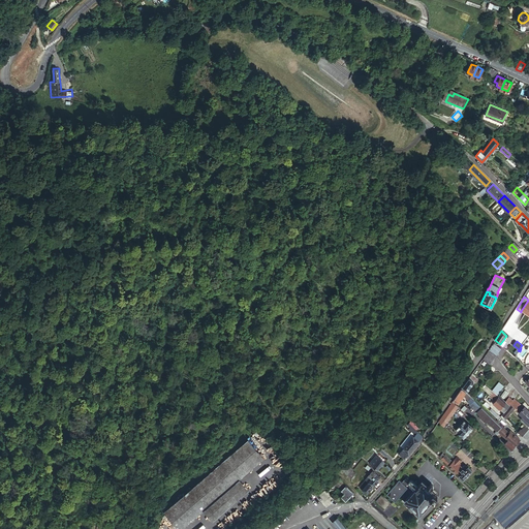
[(493,343),(483,359),(491,365),(501,348),(493,343)]
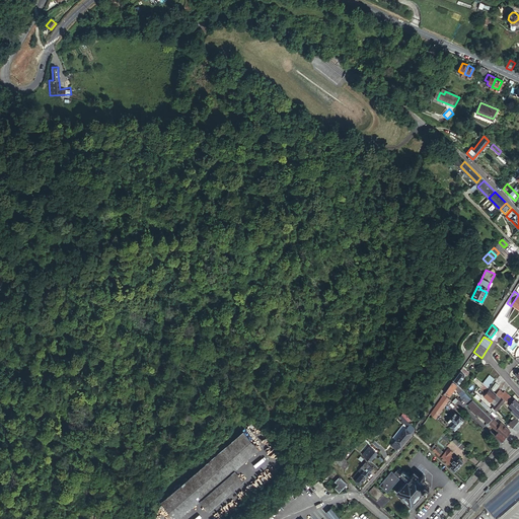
[(454,379),(458,383),(465,374),(467,376),(470,373),(462,368),(454,379)]
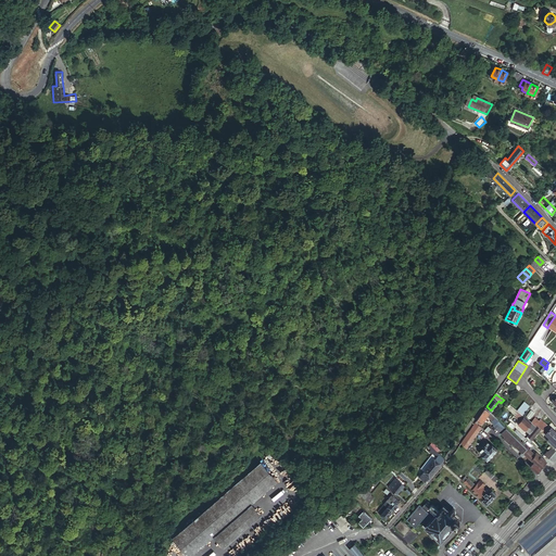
[(530,406),(525,402),(518,411),(523,415),(530,406)]
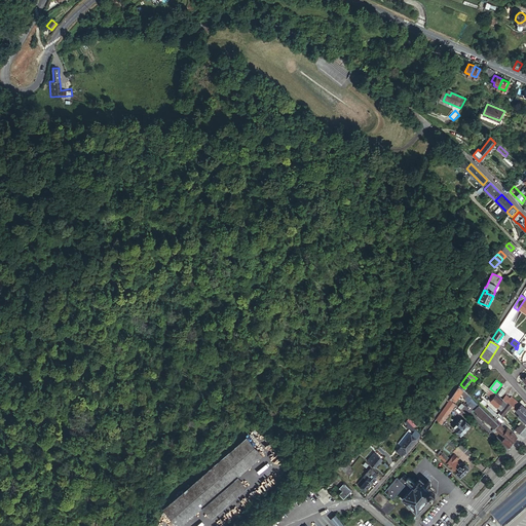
[(459,386),(450,398),(454,402),(463,390),(459,386)]
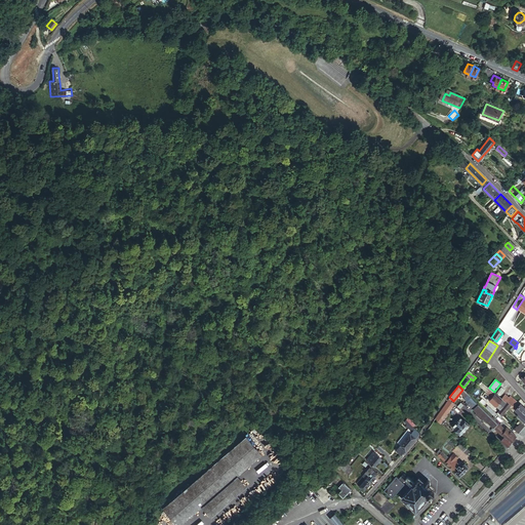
[(489,400),(500,409),(507,402),(506,401),(501,398),(490,390),(487,394),(487,395),(491,398),(489,400)]
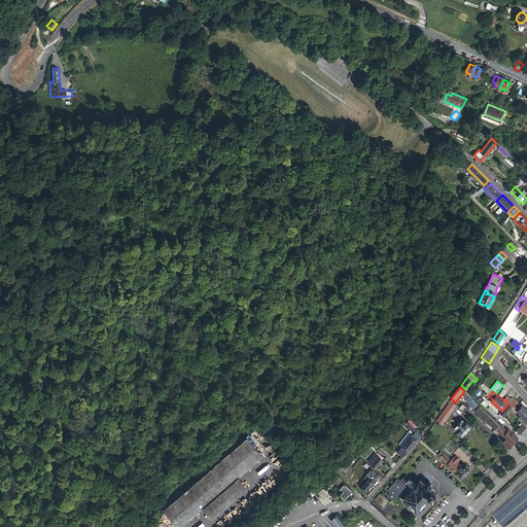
[(463,403),(459,408),(462,410),(466,405),(472,398),(468,394),(461,401),(463,403)]
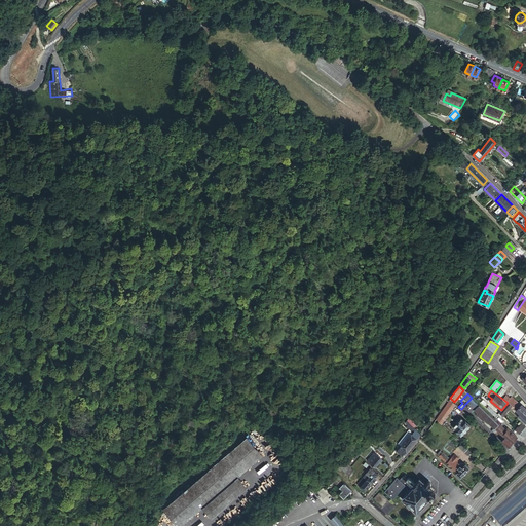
[(506,402),(508,403),(508,402),(511,405),(516,399),(513,396),(511,398),(506,402)]
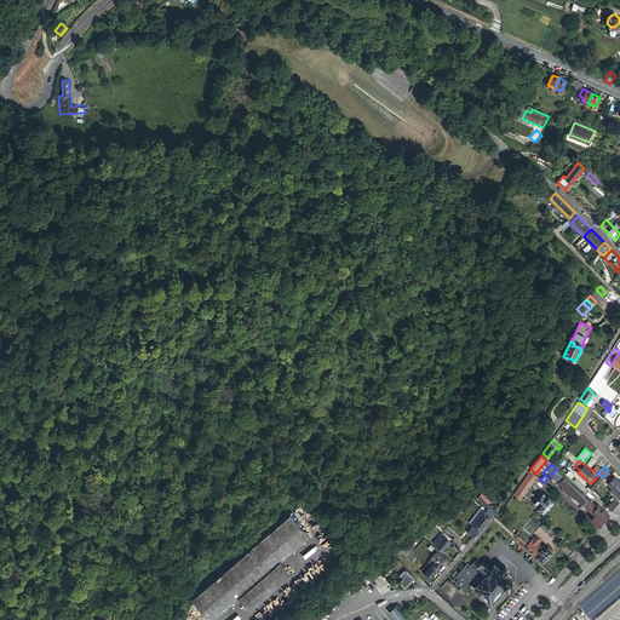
[(592,520),(600,527),(603,523),(603,522),(609,515),(598,505),(597,506),(556,469),(549,476),(569,495),(570,494),(596,516),(592,520)]
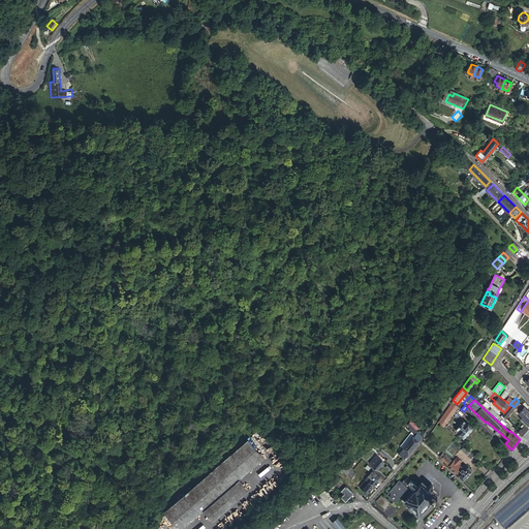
[(445,412),(439,421),(443,426),(460,407),(453,401),(445,412)]
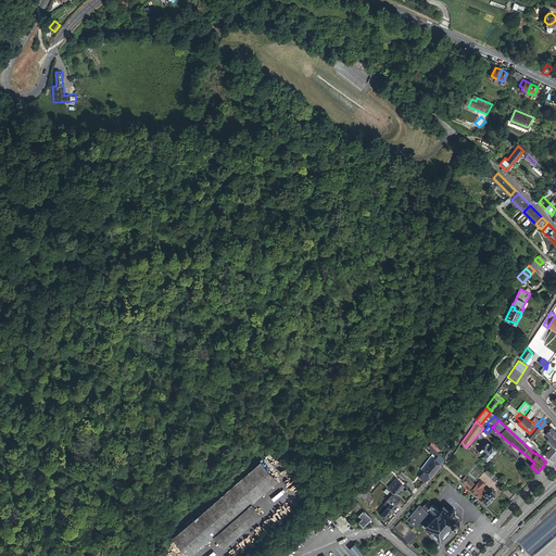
[(548,425),(545,421),(540,428),(543,431),(546,427),(547,427),(548,425)]
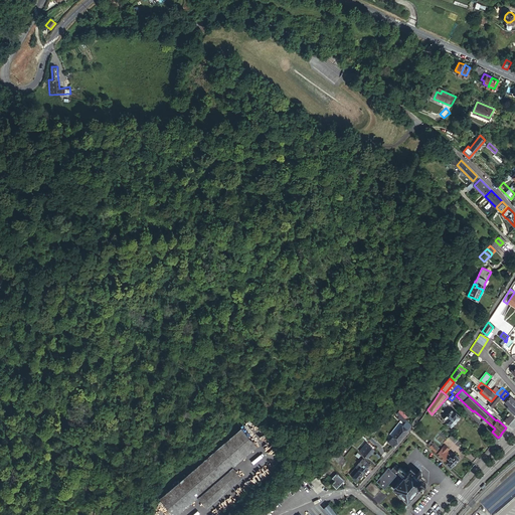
[(491,401),(489,403),(493,406),(499,399),(501,401),(503,399),(500,396),(497,393),(497,394),(491,401)]
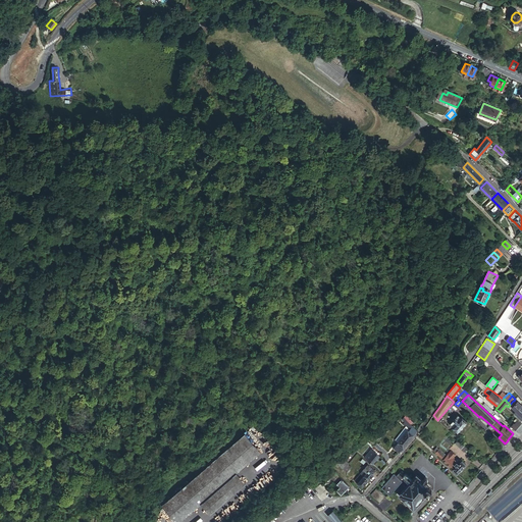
[(521,405),(517,401),(515,403),(512,407),(517,411),(521,405)]
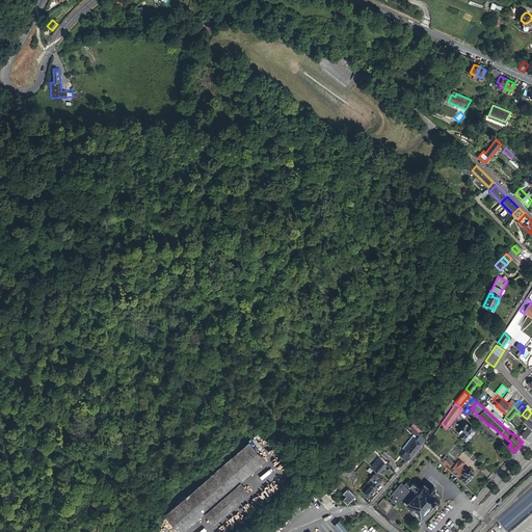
[(495,410),(493,414),(501,422),(503,419),(495,410)]
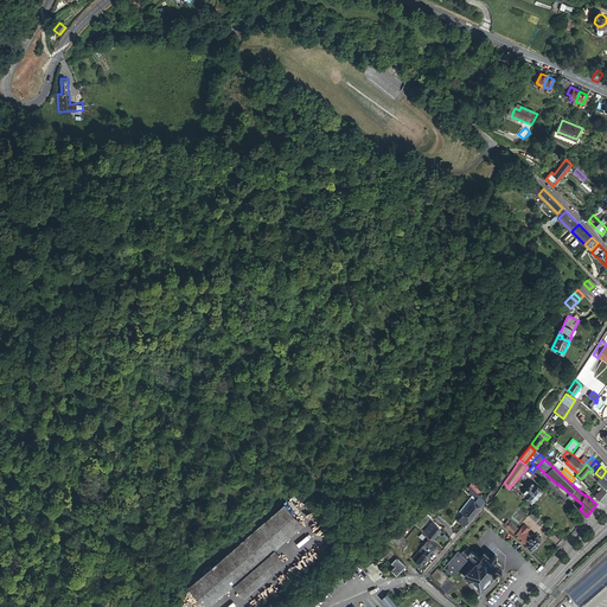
[(528,496),(532,500),(543,489),(537,484),(536,485),(534,483),(525,491),(529,494),(528,496)]
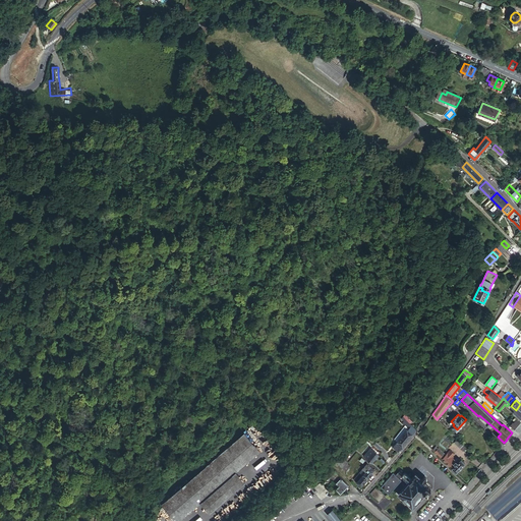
[(394,446),(399,451),(404,445),(417,428),(402,417),(400,419),(404,421),(403,422),(409,427),(408,429),(407,428),(394,446)]
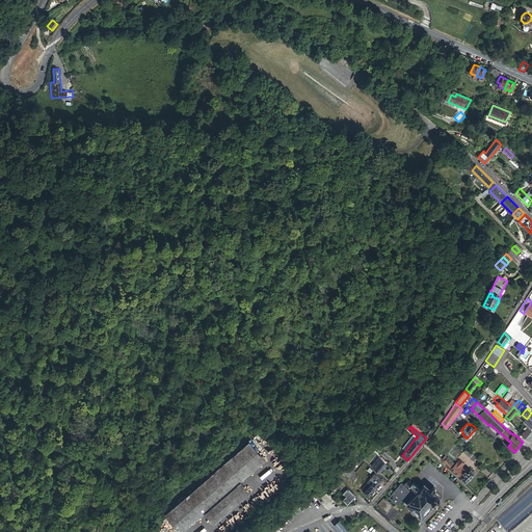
[(522,434),(526,440),(531,433),(527,429),(528,429),(527,427),(525,428),(527,430),(525,432),(525,431),(522,434)]
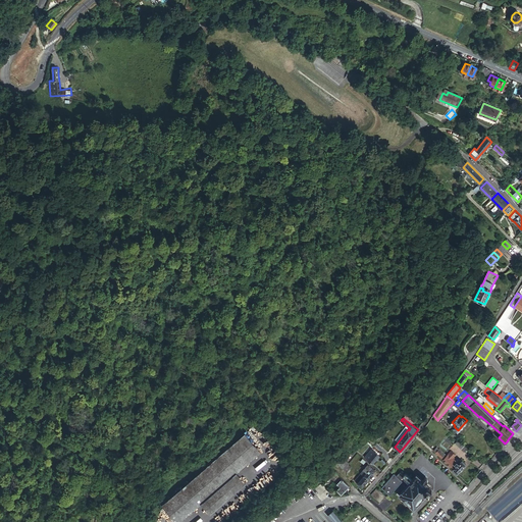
[(244,434),(164,505),(179,521),(202,502),(211,512),(246,482),(237,472),(259,453),(244,434)]
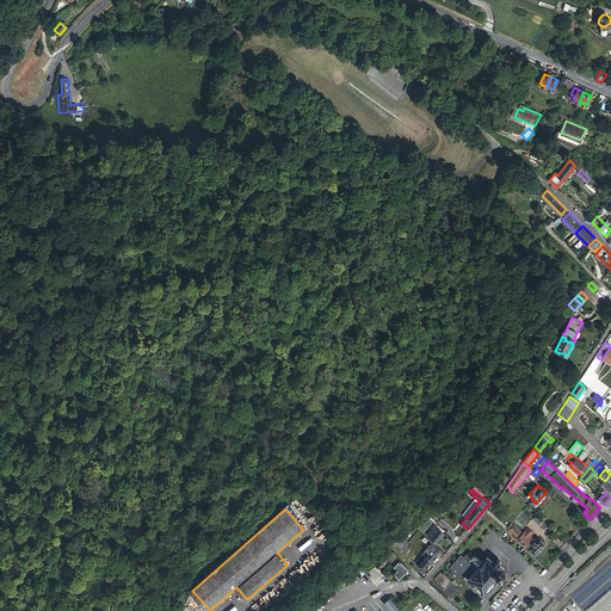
[(544,522),(538,516),(534,519),(541,525),(544,522)]
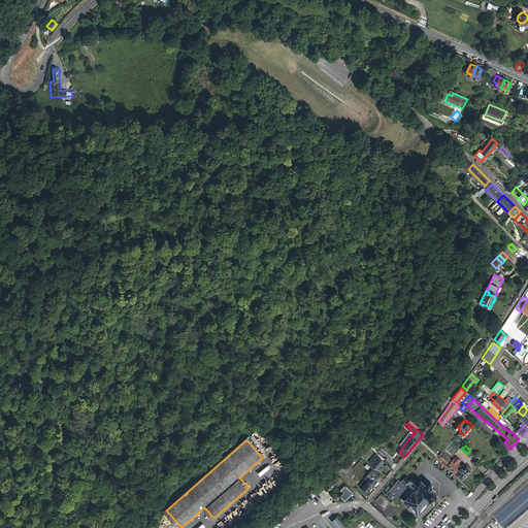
[(441,458),(462,479),(471,469),(467,465),(467,466),(465,464),(462,467),(459,464),(461,463),(459,461),(461,459),(458,456),(453,461),(446,454),(441,458)]
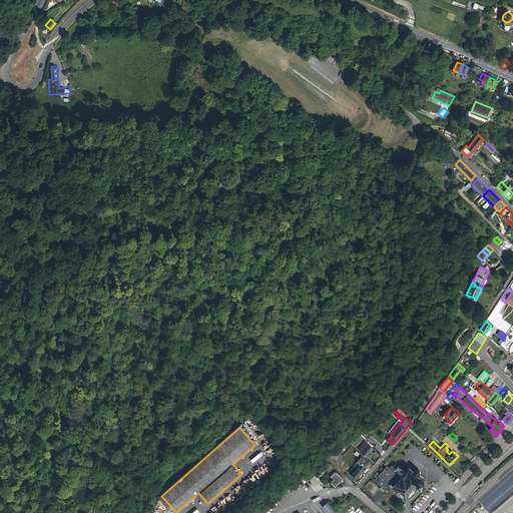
[(360,449),(367,455),(373,447),(366,442),(360,449)]
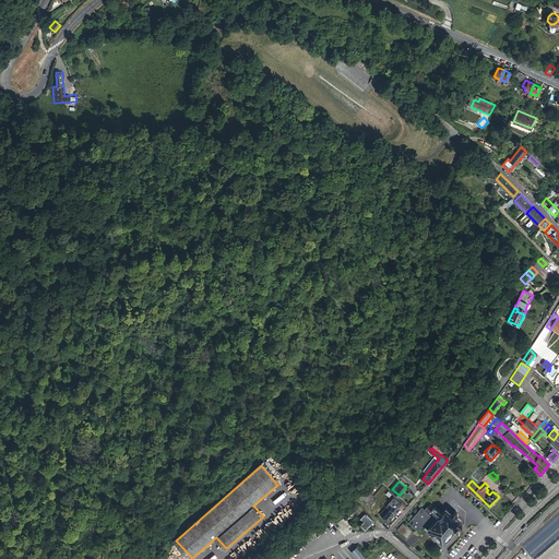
[(365,499),(368,502),(373,497),(373,496),(370,492),(365,499)]
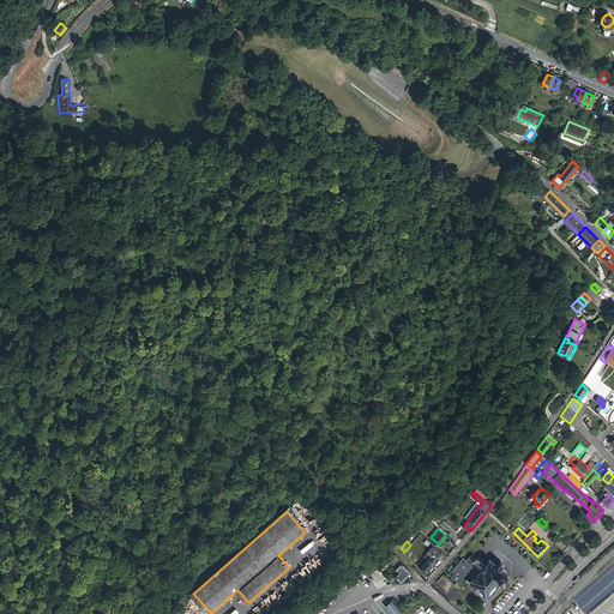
[(429,551),(425,555),(434,563),(443,553),(434,545),(428,551),(429,551)]
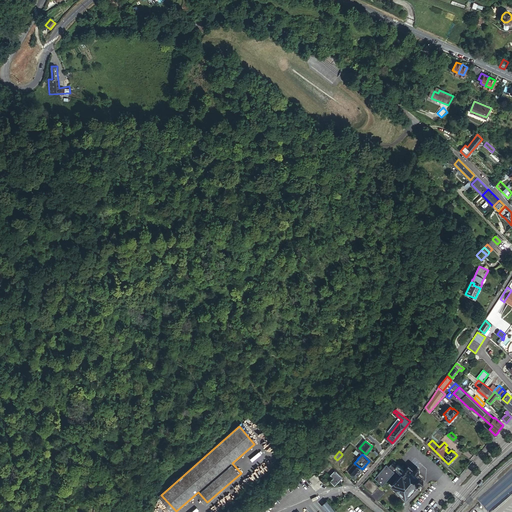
[(362,469),(354,463),(349,470),(356,476),(362,469)]
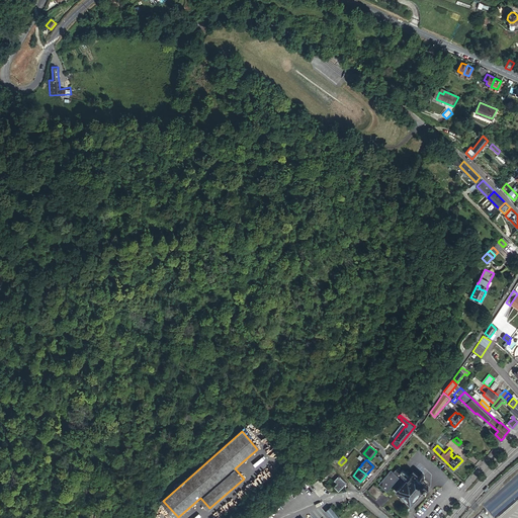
[(346,481),(332,469),(328,475),(335,481),(333,484),(339,490),(346,481)]
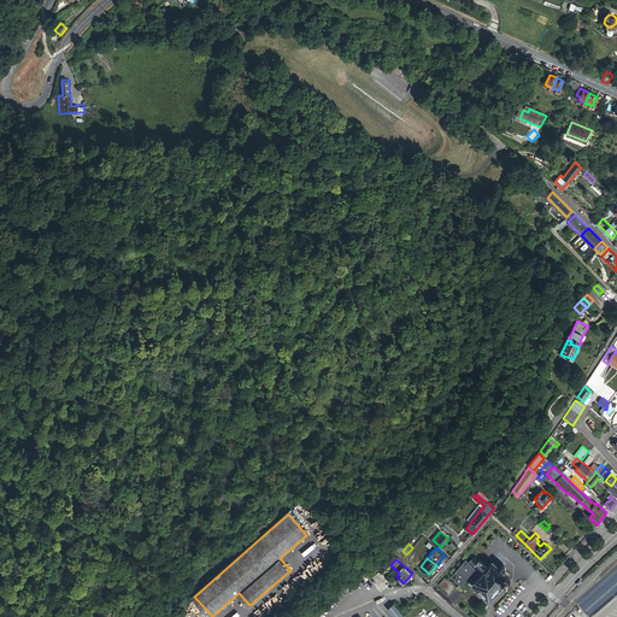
[(474,583),(489,599),(505,582),(506,583),(511,577),(493,560),(474,583)]
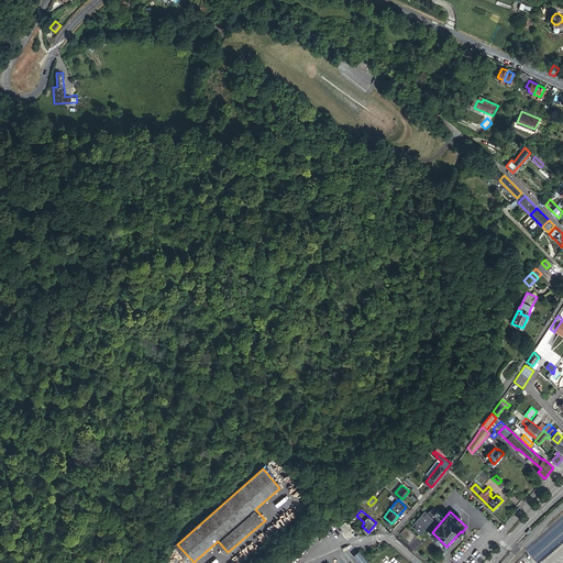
[(527,552),(534,562),(539,562),(562,542),(562,519),(553,528),(527,552)]
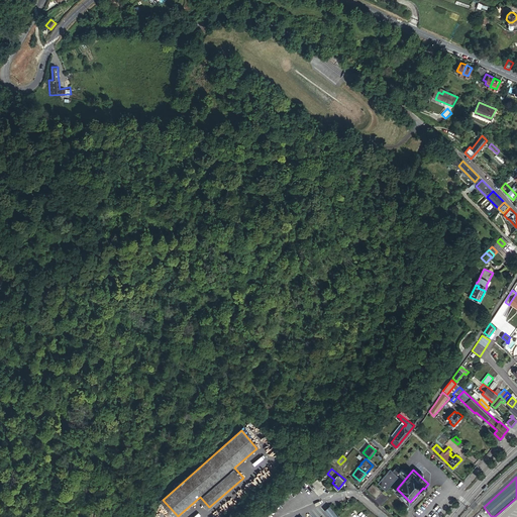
[(376,499),(383,504),(390,496),(383,490),(375,483),(369,489),(378,497),(376,499)]
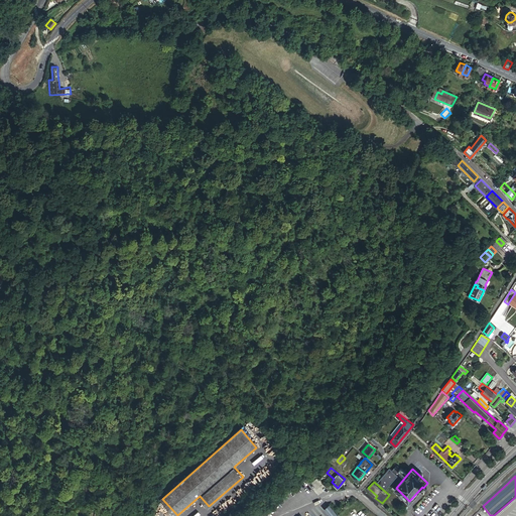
[(339,515),(330,505),(325,509),(331,515),(339,515)]
